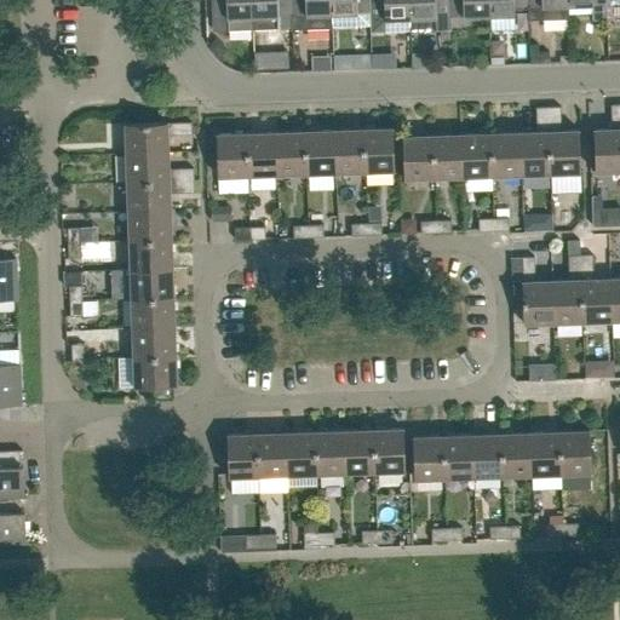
[(212,0),(213,30),(253,29),(251,0),(212,0)]
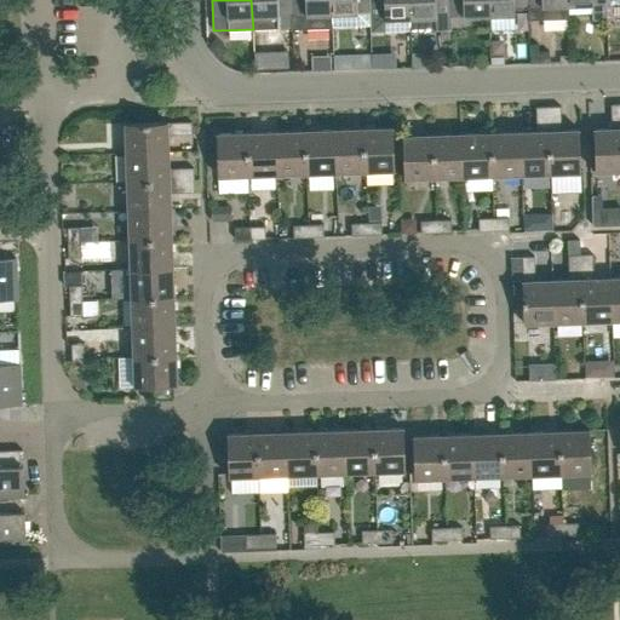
[(251,0),(253,29),(292,28),(291,0),(251,0)]
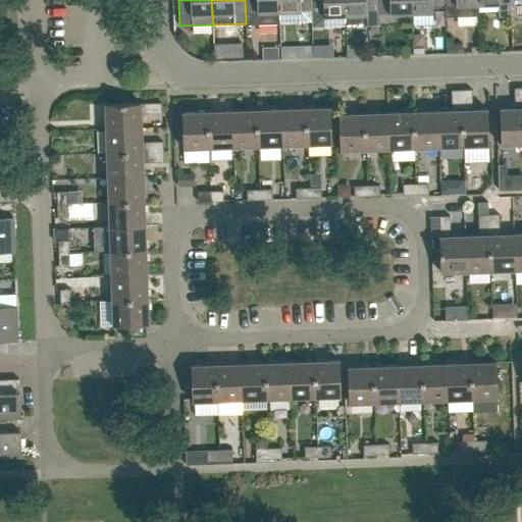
[(246,24),(279,22),(277,0),(245,0),(246,23),(246,24)]
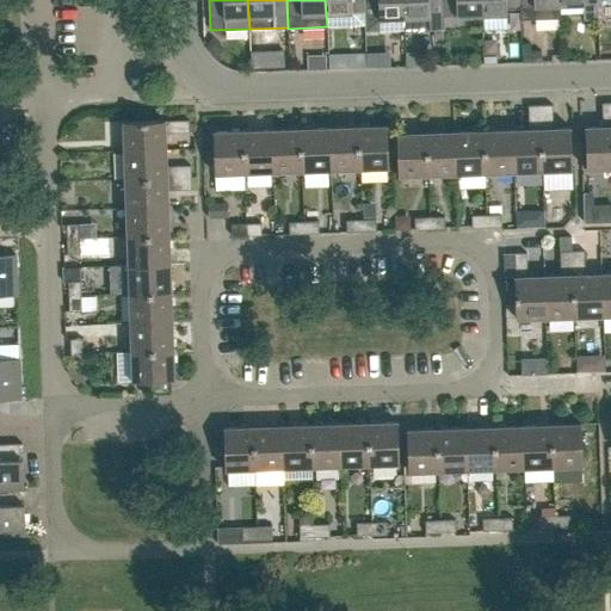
[(325,0),(327,26),(365,25),(364,0),(325,0)]
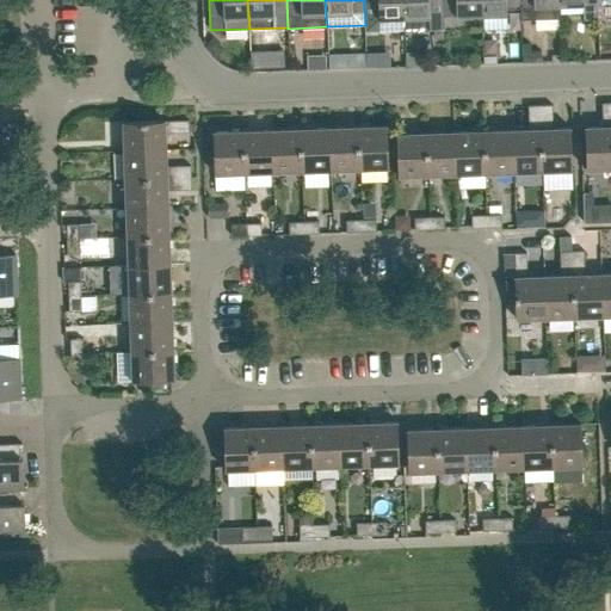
[(364,0),(365,25),(365,32),(405,31),(402,0),(364,0)]
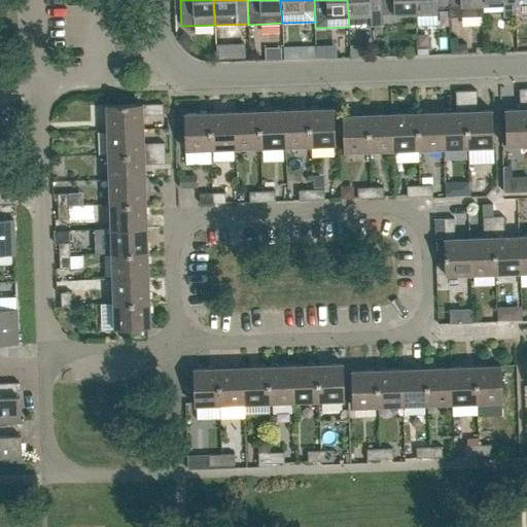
[(382,26),(382,13),(381,0),(347,0),(349,27),(382,26)]
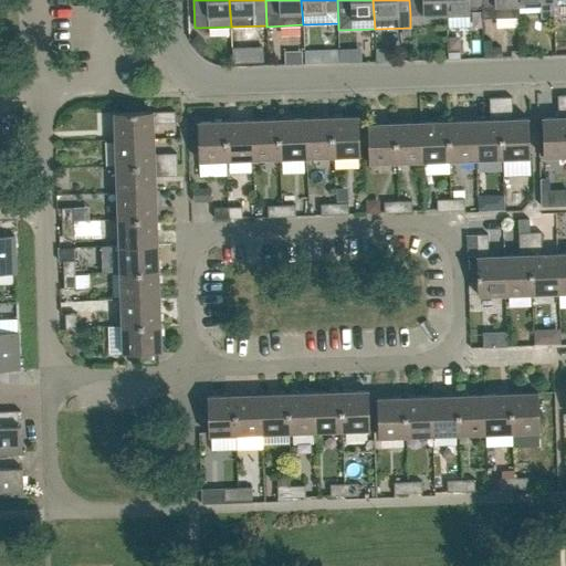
[(409,0),(410,14),(422,14),(446,14),(444,0),(409,0)]
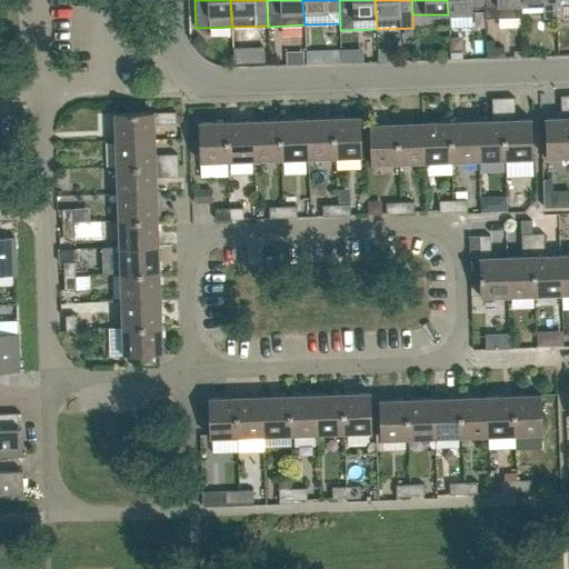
[(447,0),(448,15),(449,28),(472,28),(471,6),(485,6),(483,0),(447,0)]
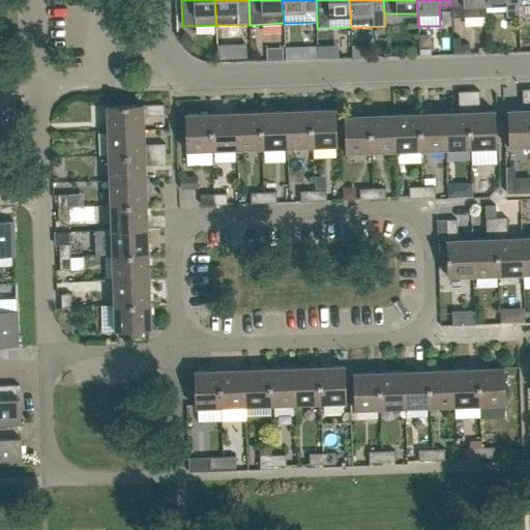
[(488,4),(484,5),(484,0),(450,0),(451,5),(451,18),(488,17),(488,4)]
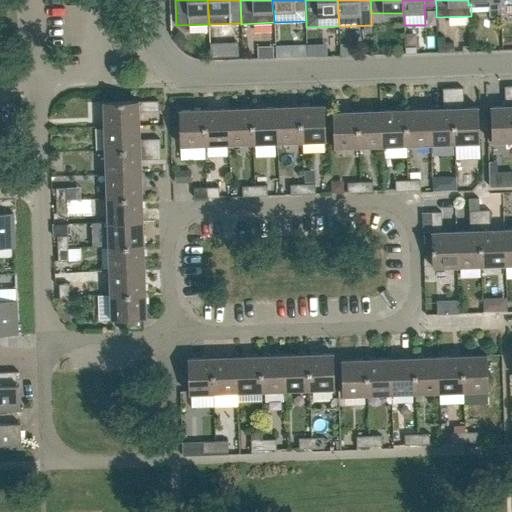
[(437,38),(437,53),(454,52),(453,44),(445,44),(444,38),(437,38)]
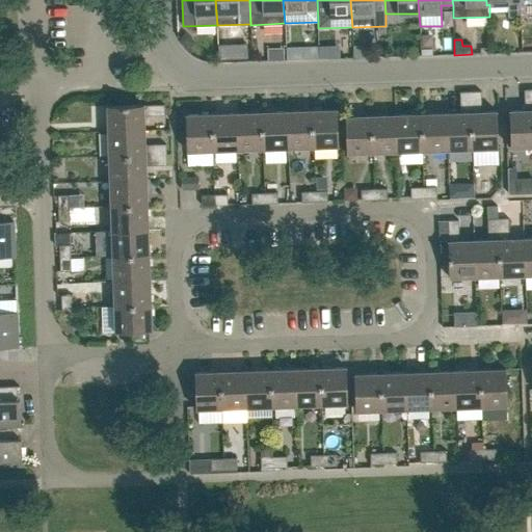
[(531,88),(524,89),(525,110),(509,111),(510,148),(531,147),(531,88)]
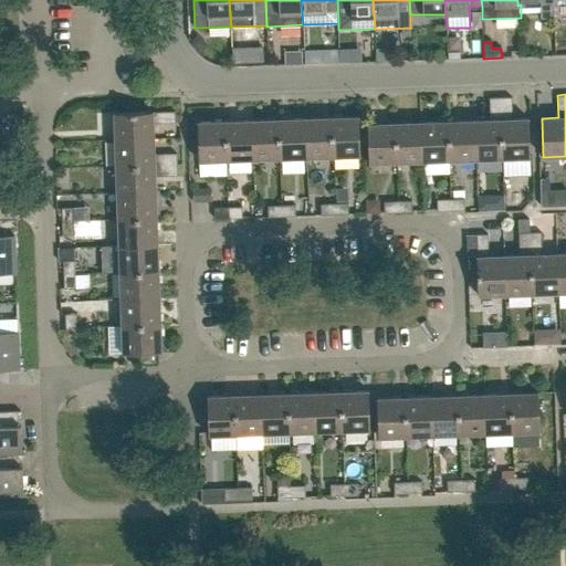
[(490,98),(490,113),(501,113),(501,98),(490,98)]
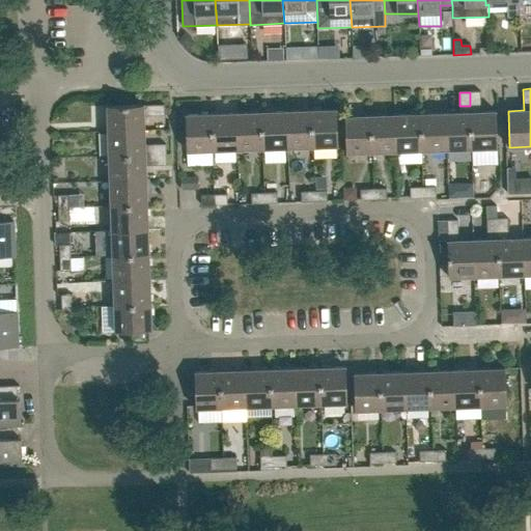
[(480,92),(470,92),(470,106),(480,105),(480,92)]
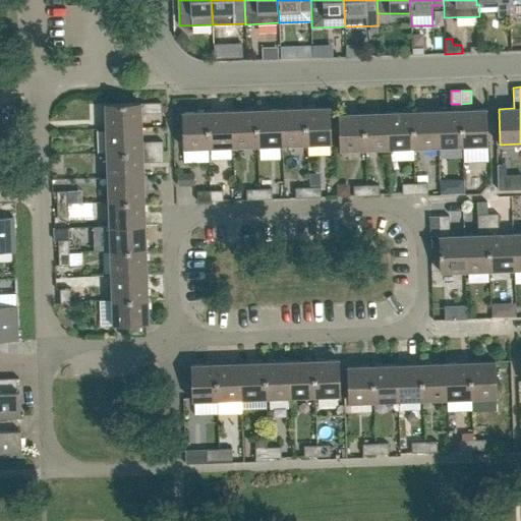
[(105,104),(106,129),(141,128),(140,103),(105,104)]
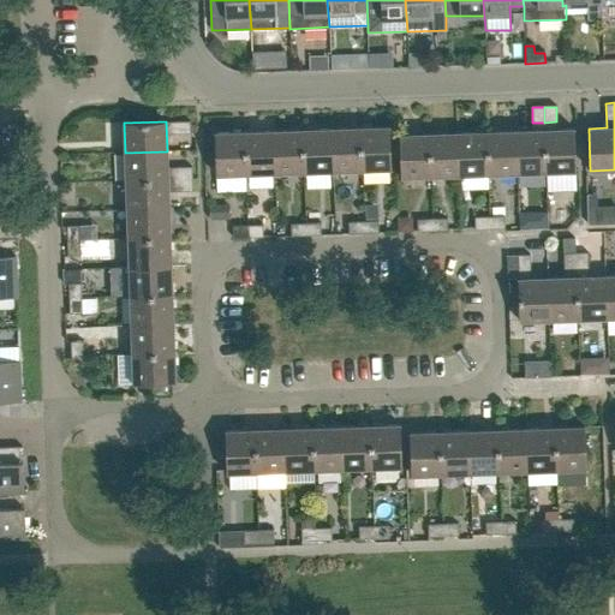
[(190,121),(174,121),(175,133),(191,133),(190,121)]
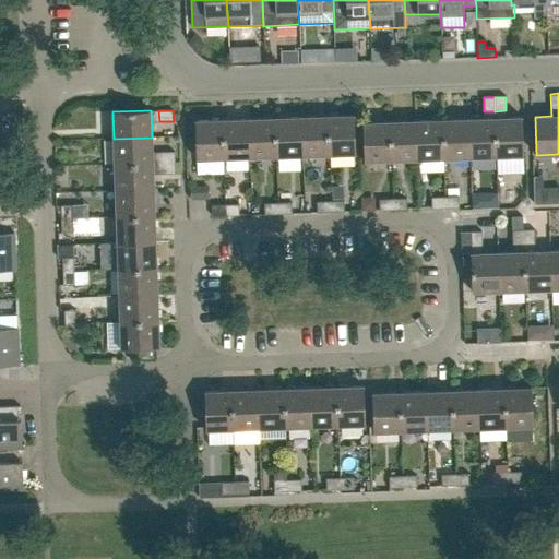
[(355,153),(354,115),(326,116),(328,154),(355,153)]
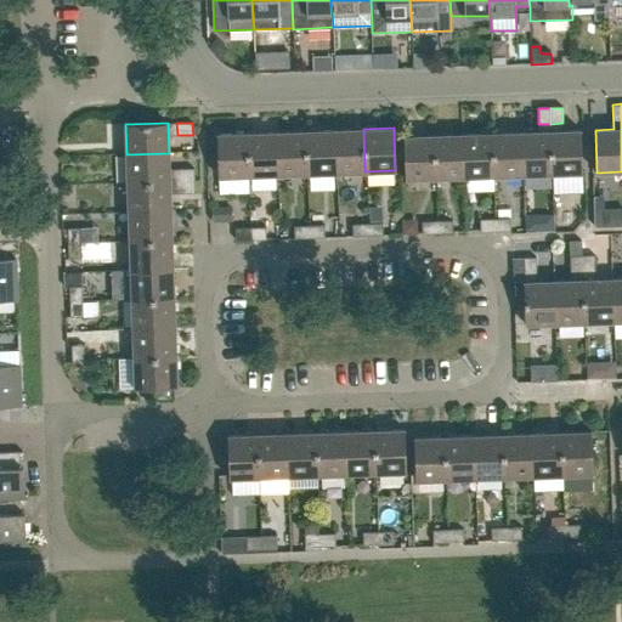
[(334,130),(337,173),(365,171),(363,129),(334,130)]
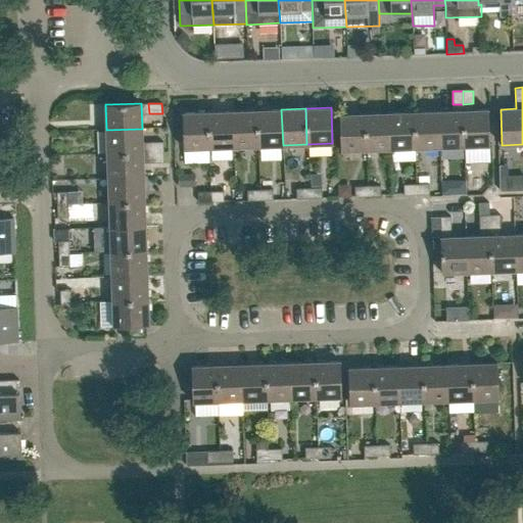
[(258,146),(283,145),(281,109),(256,110),(258,146)]
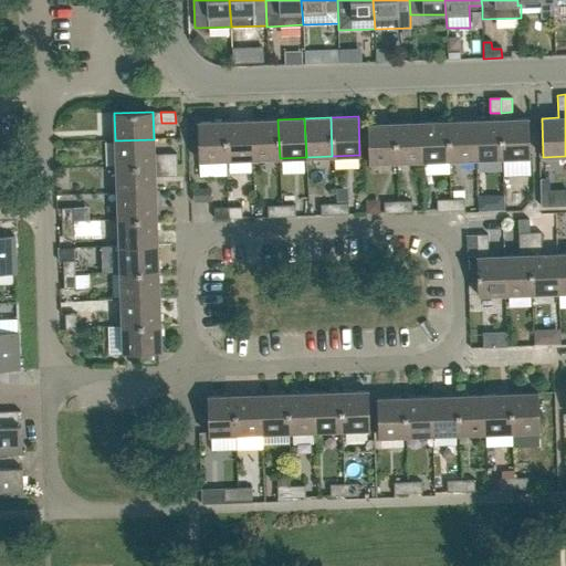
[(253,159),(280,158),(278,119),(252,121),(253,159)]
